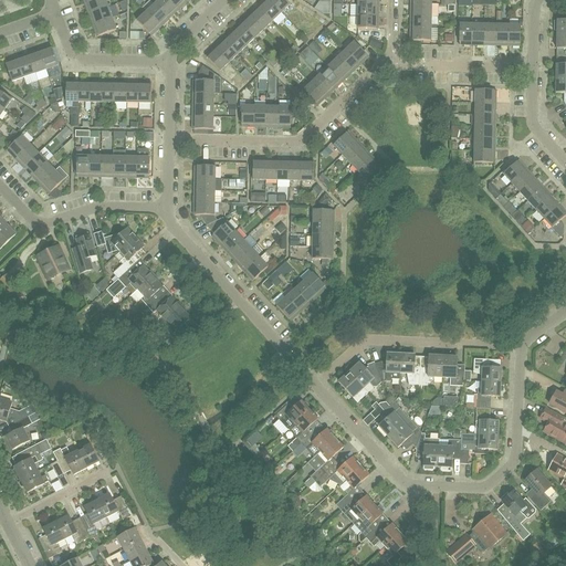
[(108,8),(106,0),(105,0),(92,0),(85,3),(88,14),(108,8)]
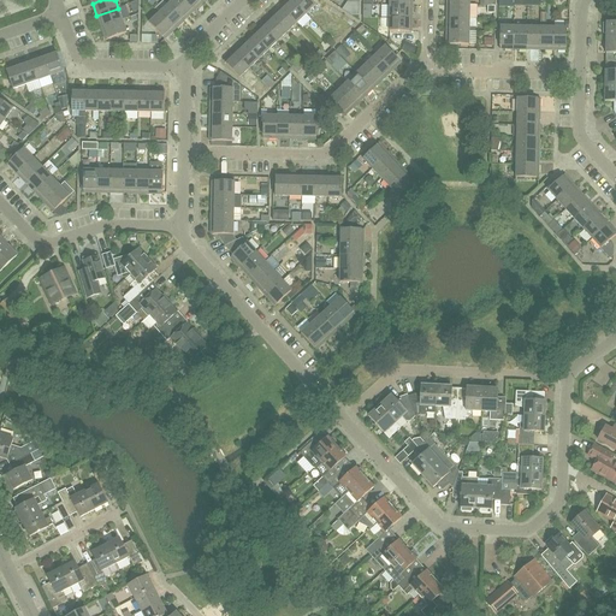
[(184,22),(194,12),(182,0),(173,0),(169,5),(184,22)]
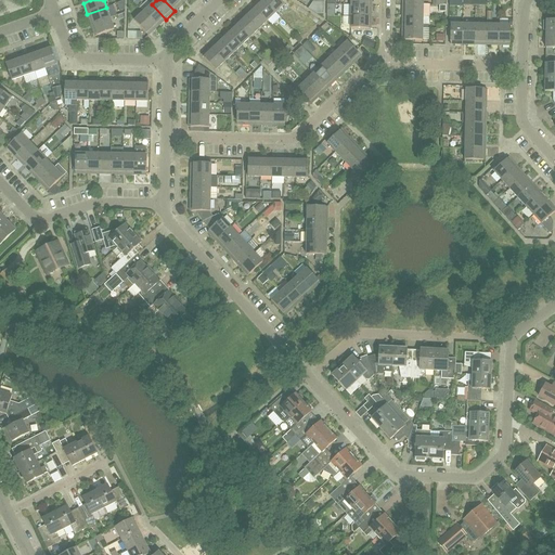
[(164,0),(175,11),(183,3),(180,0),(164,0)]
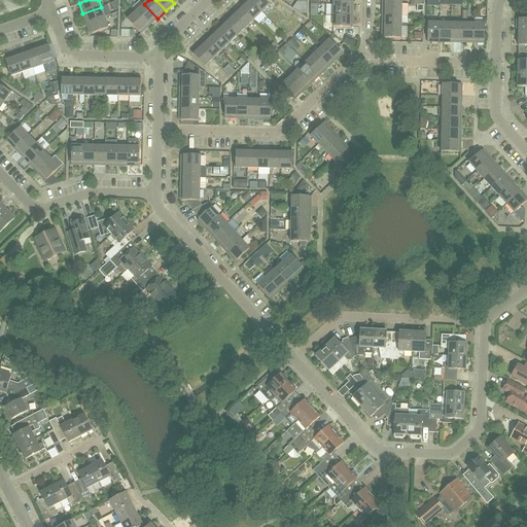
[(253,21),(261,12),(249,0),(247,0),(241,6),(253,21)]
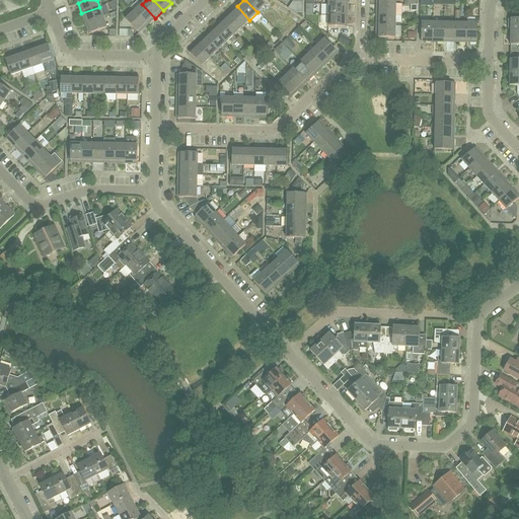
[(267,0),(245,0),(257,12),(269,2),(267,0)]
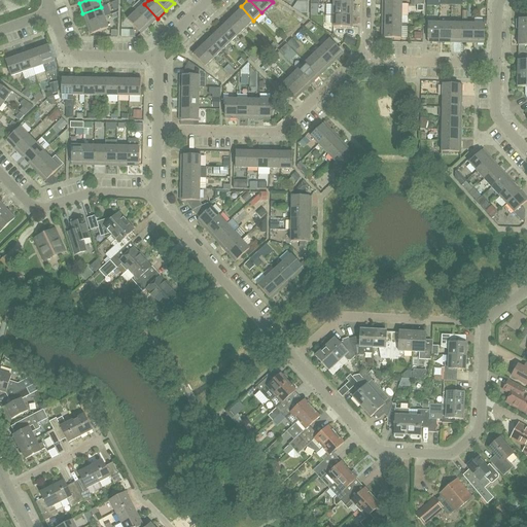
[(149,26),(157,19),(144,4),(136,12),(149,26)]
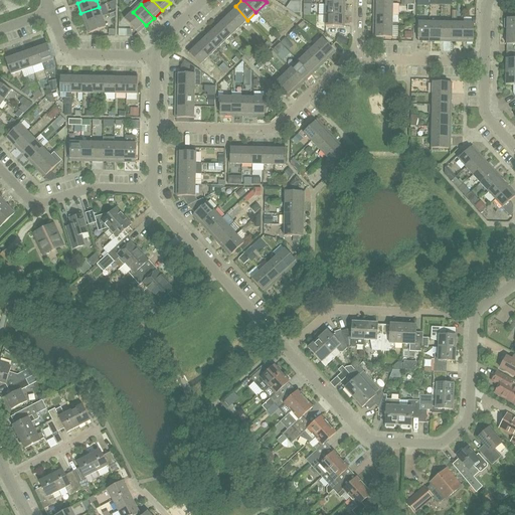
[(344,15),(345,5),(326,4),(326,15),(344,15)]
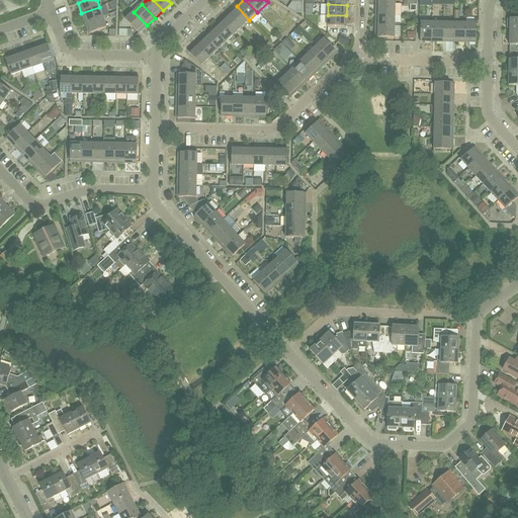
[(395,15),(395,5),(376,4),(376,15),(395,15)]
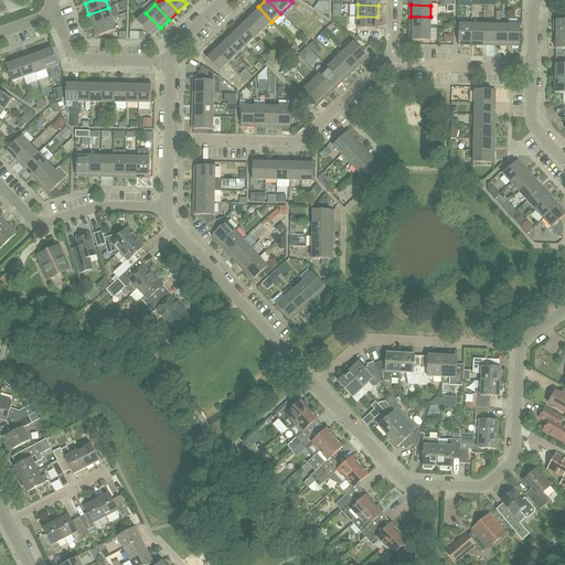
[(264,30),(272,22),(258,7),(249,16),(264,30)]
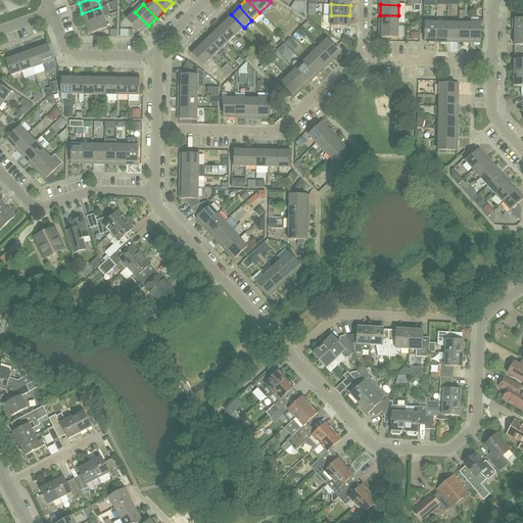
[(86,24),(103,17),(100,7),(82,13),(86,24)]
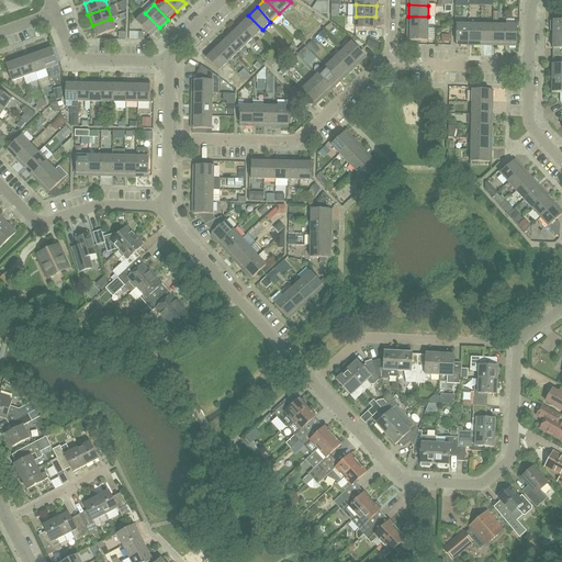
[(150,36),(159,27),(145,13),(136,21),(150,36)]
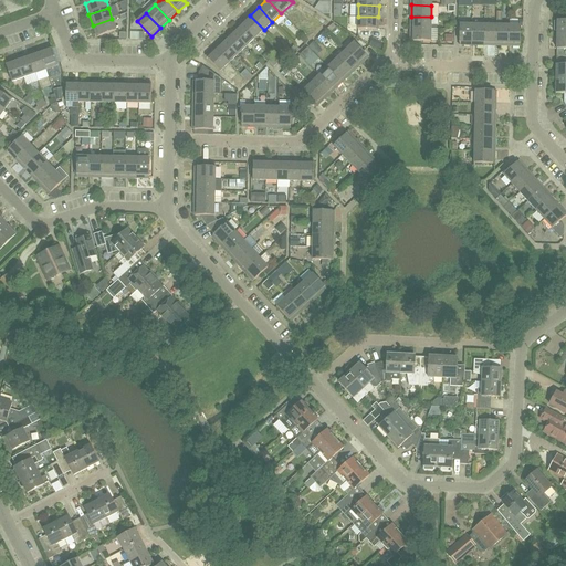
[(255,39),(264,30),(250,16),(241,23),(255,39)]
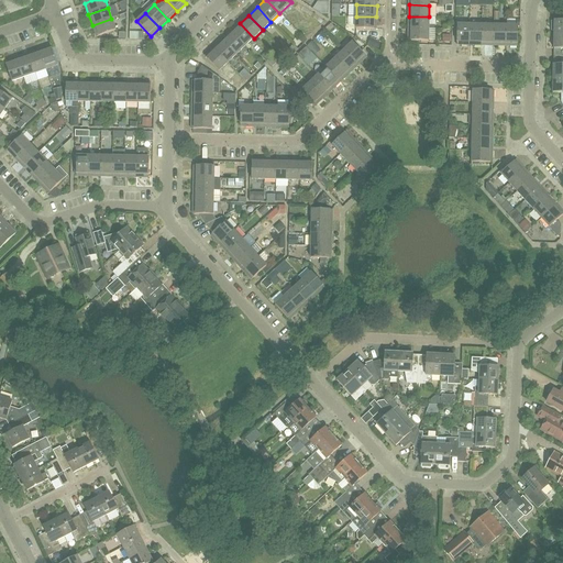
[(376,30),(376,17),(356,17),(356,29),(376,30)]
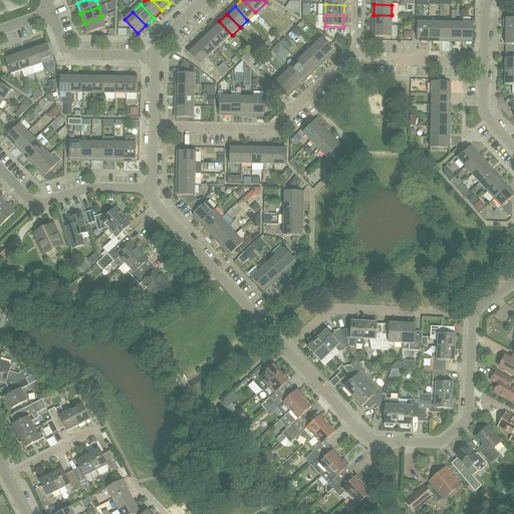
[(392,23),(392,15),(373,15),(372,26),(392,26),(397,26),(397,23),(392,23)]
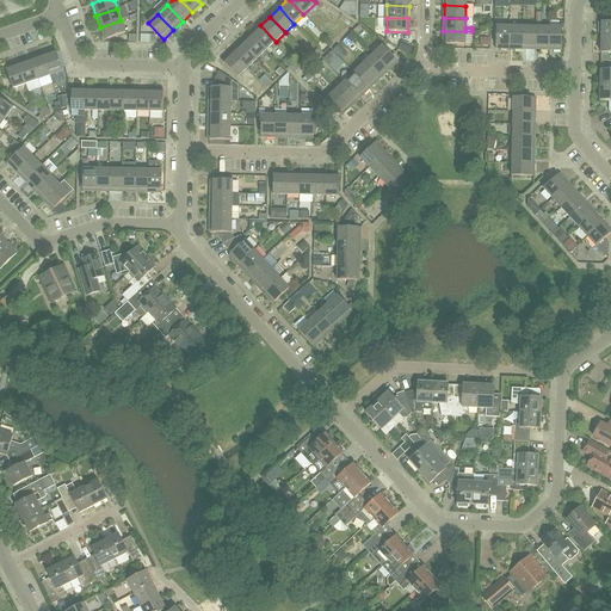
[(105,41),(115,37),(125,34),(121,20),(100,28),(105,41)]
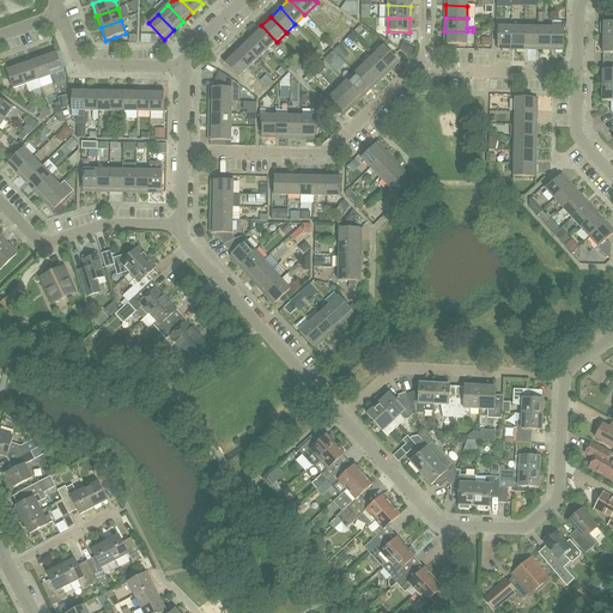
[(600,23),(600,34),(604,34),(604,38),(612,37),(612,22),(612,23),(604,23),(604,24),(600,23)]
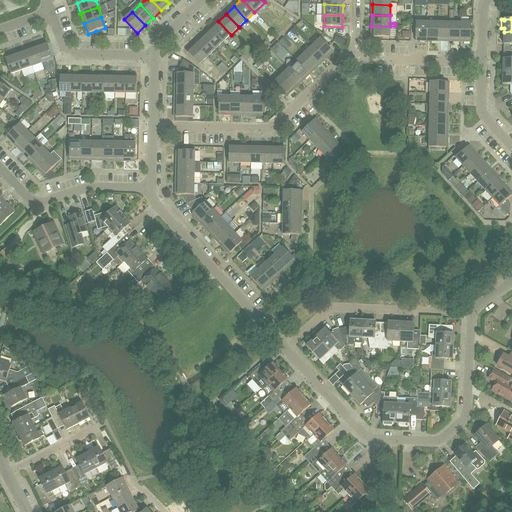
[(223,42),(231,35),(218,21),(210,29),(223,42)]
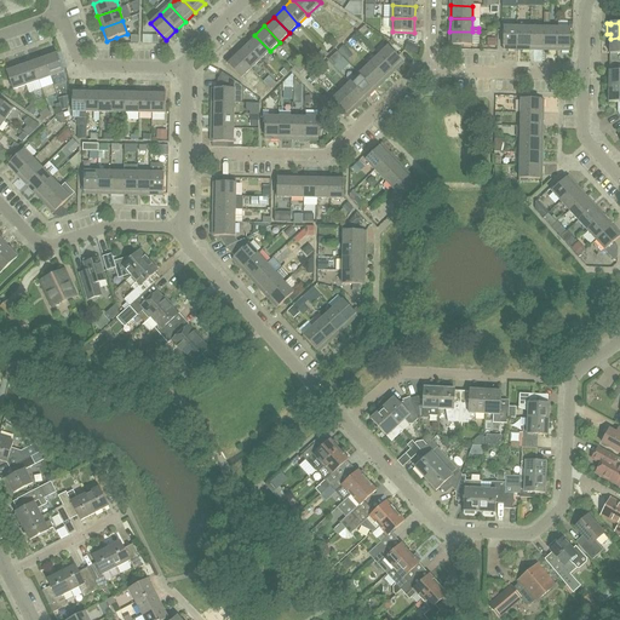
[(517,50),(517,28),(504,27),(503,50),(517,50)]
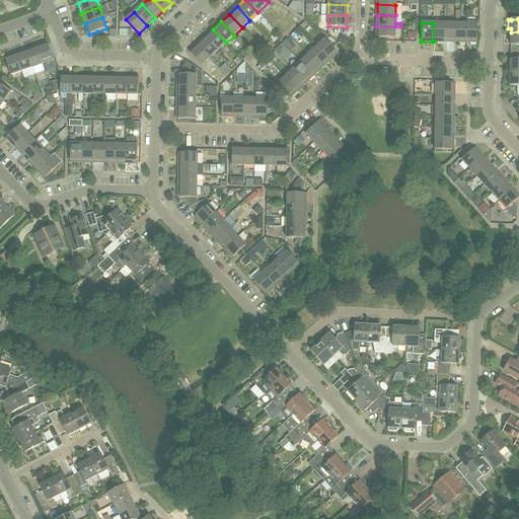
[(444,42),(444,23),(433,23),(433,42),(444,42)]
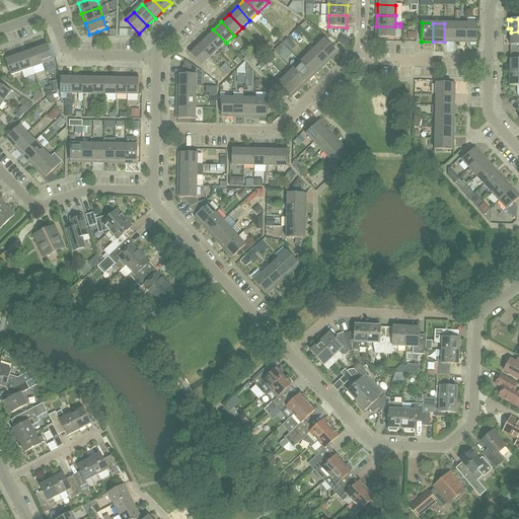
[(454,43),(455,23),(444,23),(444,42),(454,43)]
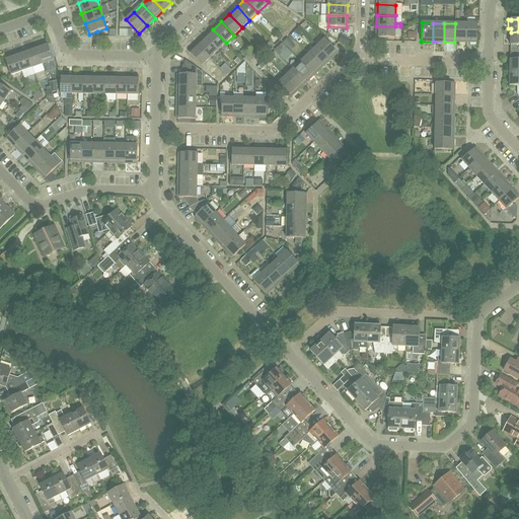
[(465,43),(466,23),(455,23),(454,43),(465,43)]
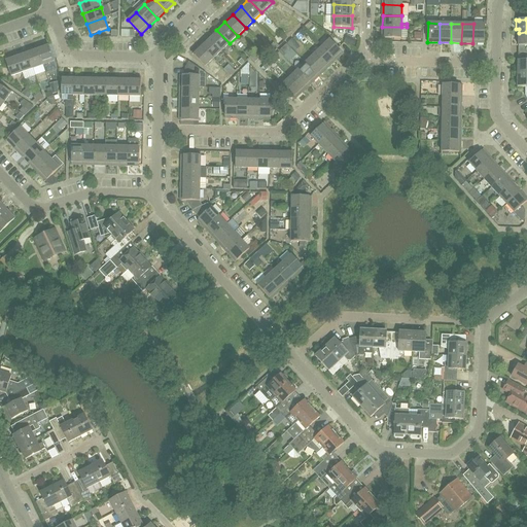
[(473,24),(472,43),(485,43),(485,25),(473,24)]
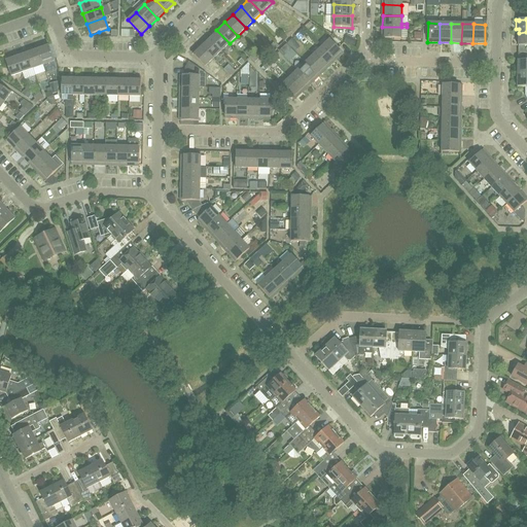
[(401,39),(401,27),(382,27),(382,38),(401,39)]
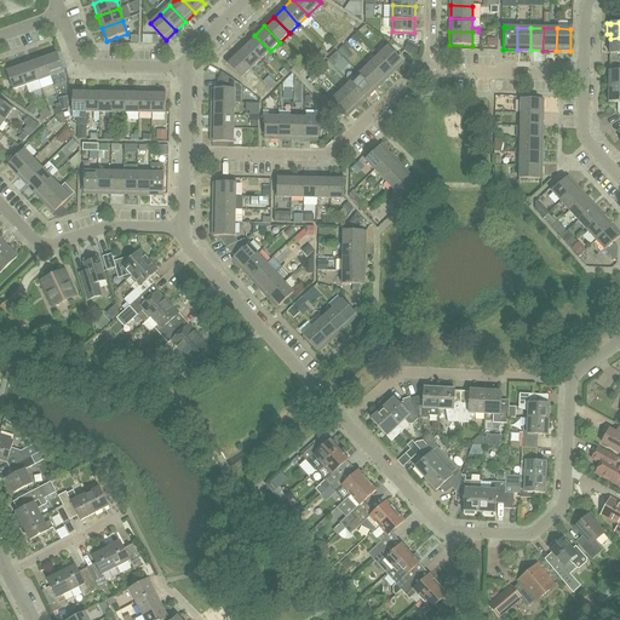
[(260,61),(270,51),(254,35),(245,44),(260,61)]
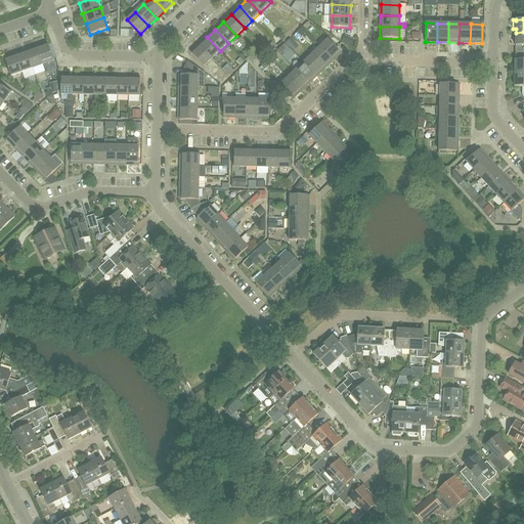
[(300,30),(294,36),(298,41),(305,34),(300,30)]
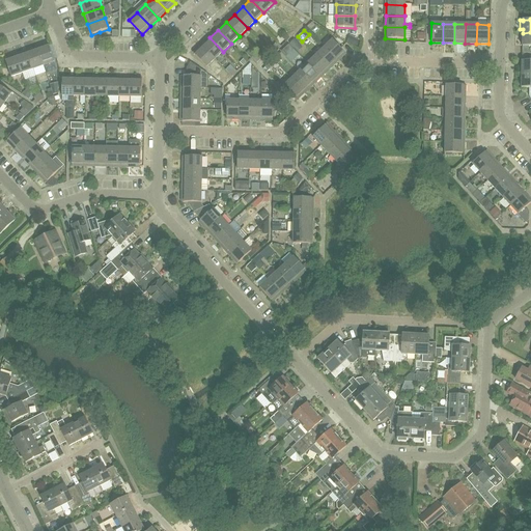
[(351,36),(347,43),(357,47),(359,42),(351,36)]
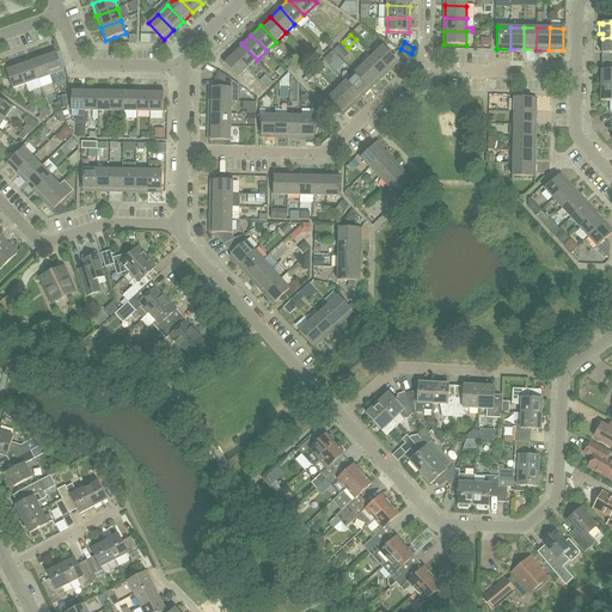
[(248,68),(257,60),(242,43),(232,53),(248,68)]
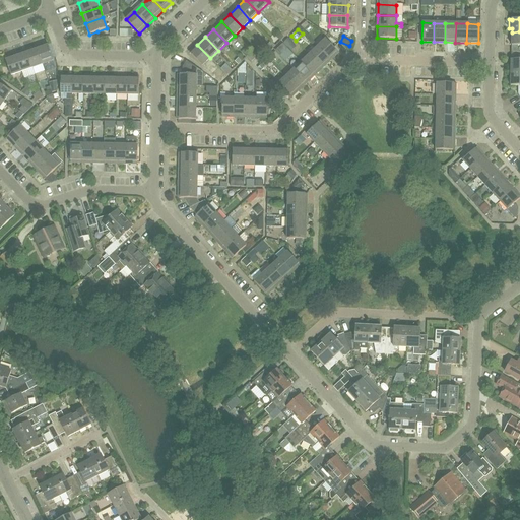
[(317,47),(330,61),(338,53),(326,39),(317,47)]
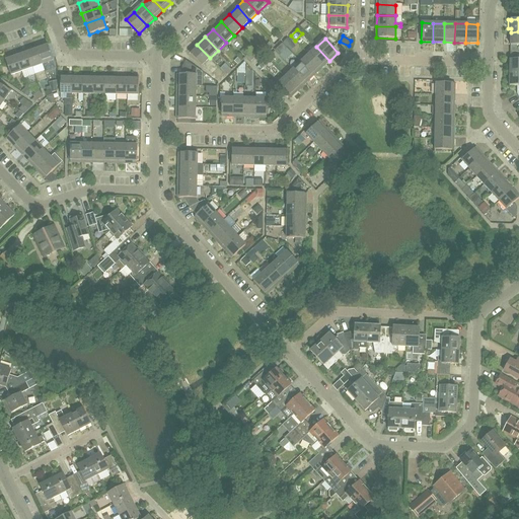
[(287,48),(291,44),(287,40),(283,44),(287,48)]
